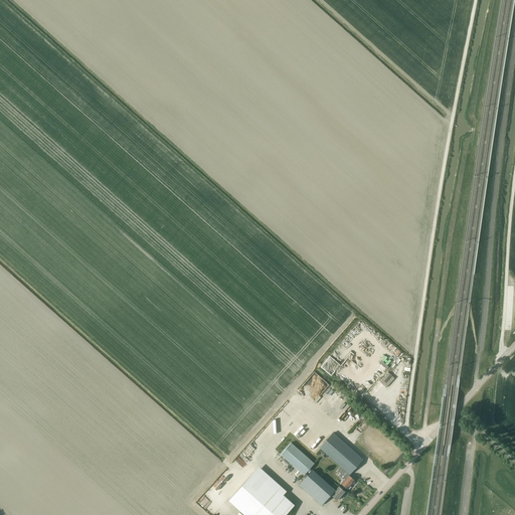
[(386,386),(395,377),(388,371),(380,380),(386,386)]
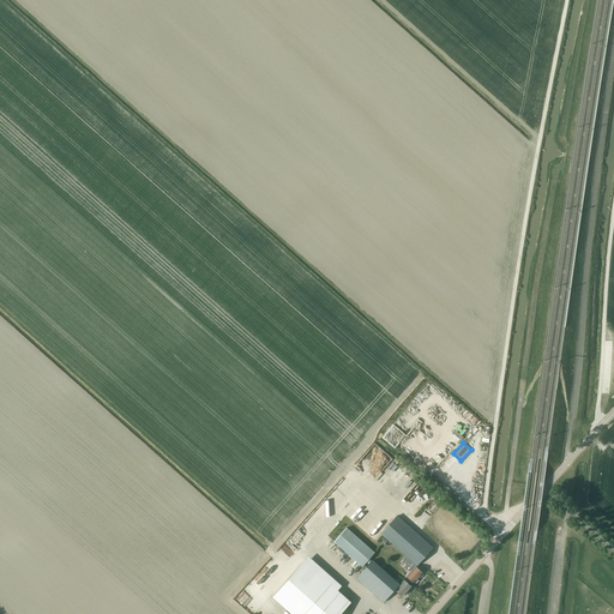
[(444,447),(433,458),(439,464),(449,453),(444,447)]
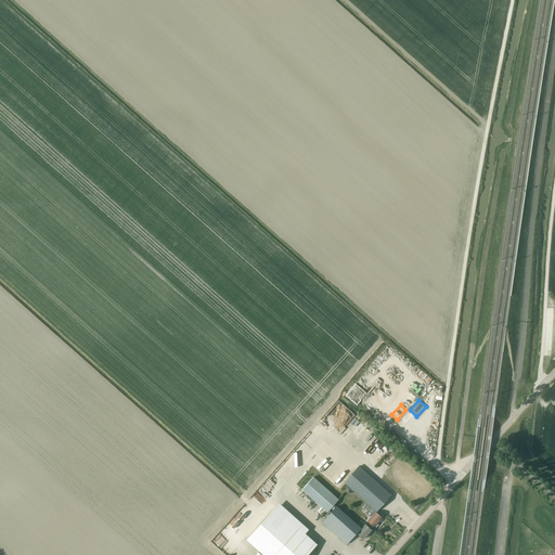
[(377,437),(374,442),(371,440),(361,453),(369,459),(382,440),(377,437)]
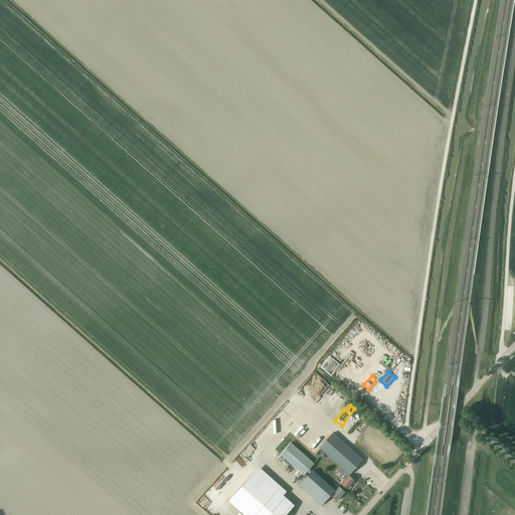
[(334,433),(320,448),(348,473),(342,479),(345,481),(344,481),(342,481),(341,482),(342,484),(348,489),(355,481),(350,475),(364,460),(334,433)]
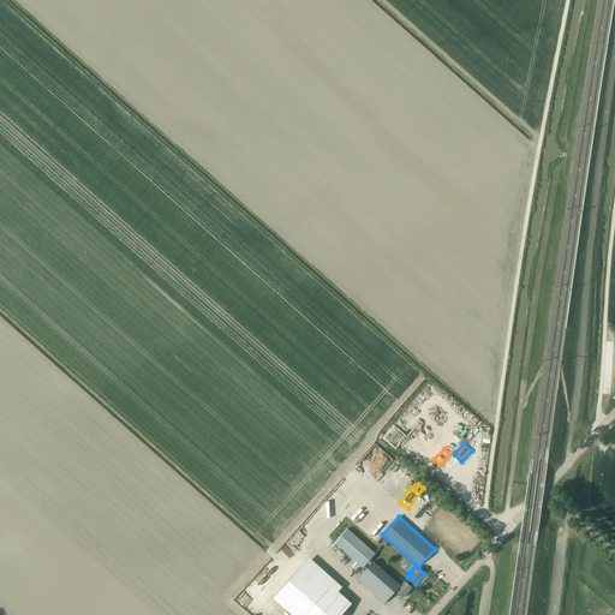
[(363,567),(375,554),(347,529),(334,543),(363,567)]
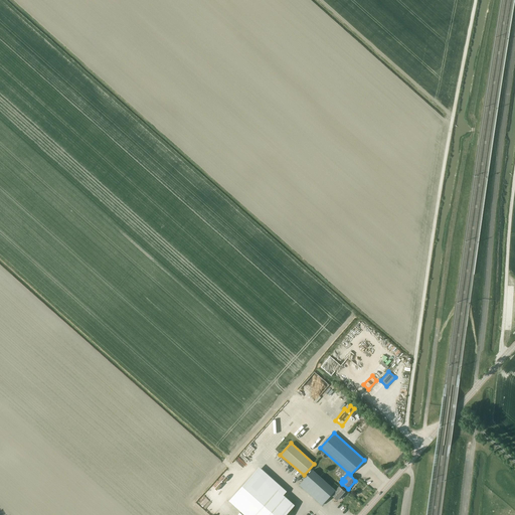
[(313,470),(299,485),(322,505),(331,495),(337,500),(345,492),(339,487),(336,491),(313,470)]
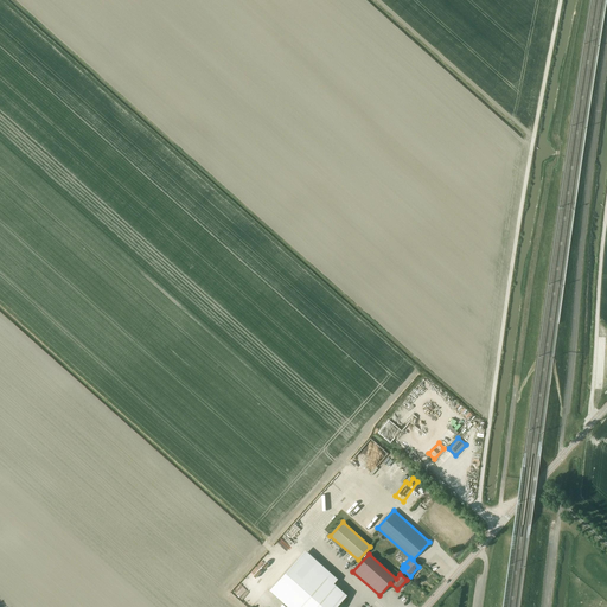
[(302,555),(270,592),(288,606),(337,606),(347,595),(302,555)]
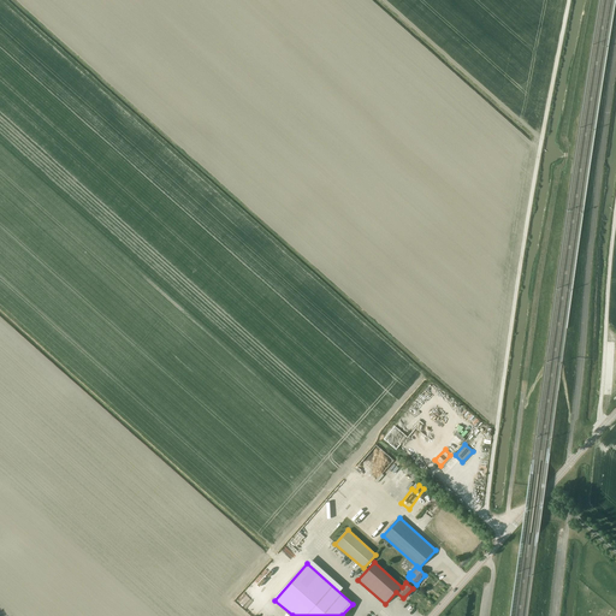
All buildings are outlined.
